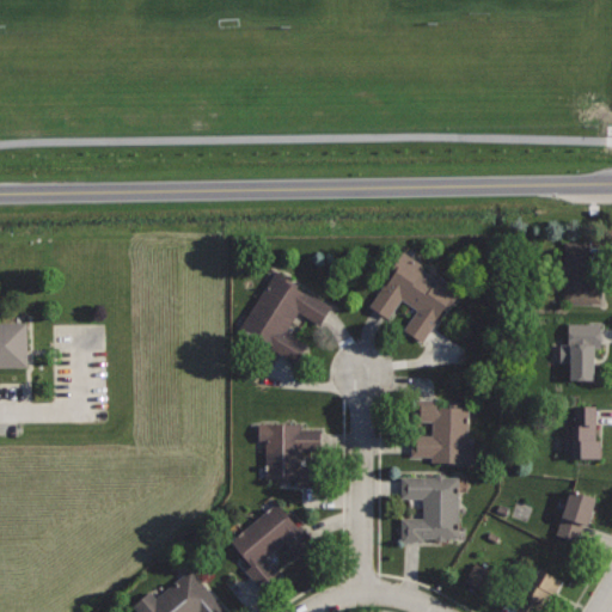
[(591,240),(565,240),(565,303),(603,303),(603,279),(591,279),(591,240)]
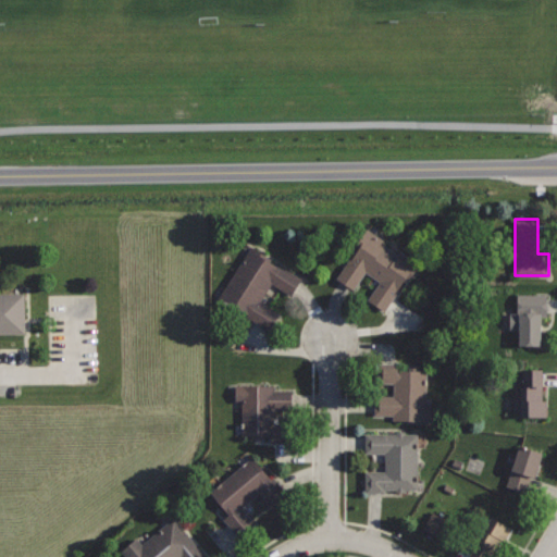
[(368,226),(349,252),(354,256),(337,279),(351,289),(364,270),(381,282),(369,298),(384,309),(405,281),(408,283),(420,265),(400,251),(398,255),(386,246),(390,240),(368,226)]
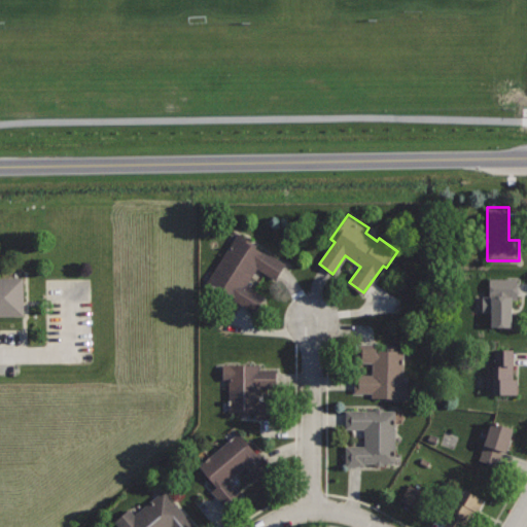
[(239,230),(205,282),(254,313),(265,296),(246,284),(257,268),(277,280),(288,261),(239,230)]
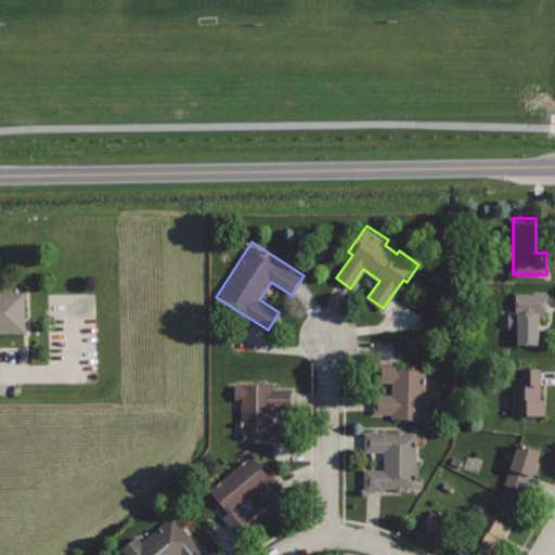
[(0,332),(24,332),(23,292),(0,292),(0,332)]
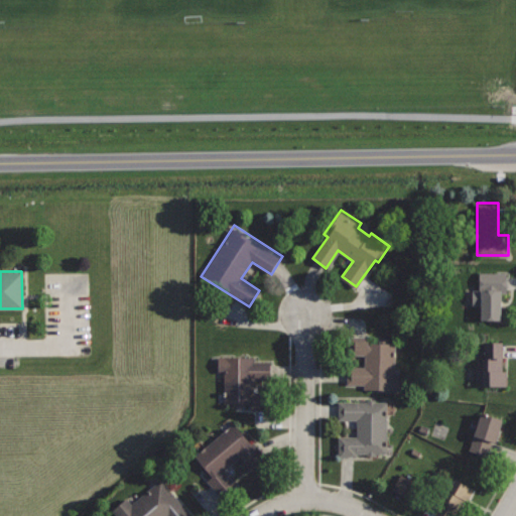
[(507,273),(481,273),(481,291),(473,291),(473,306),(481,306),(481,319),(502,319),(502,293),(507,293),(507,273)]
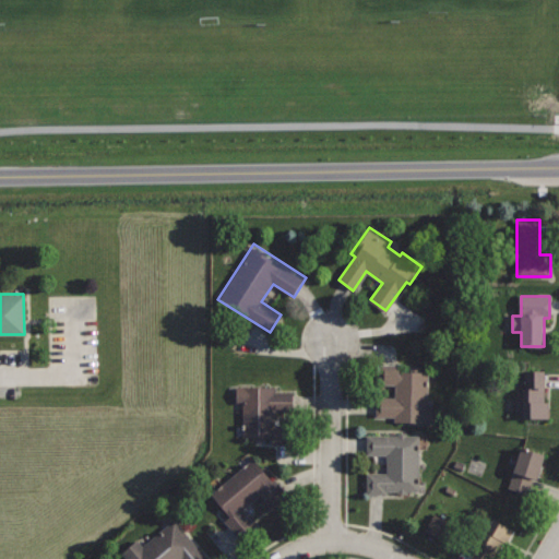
[(401,364),(378,364),(377,383),(396,384),(395,396),(377,395),(377,415),(395,416),(395,421),(435,421),(435,406),(427,406),(428,371),(400,371),(401,364)]
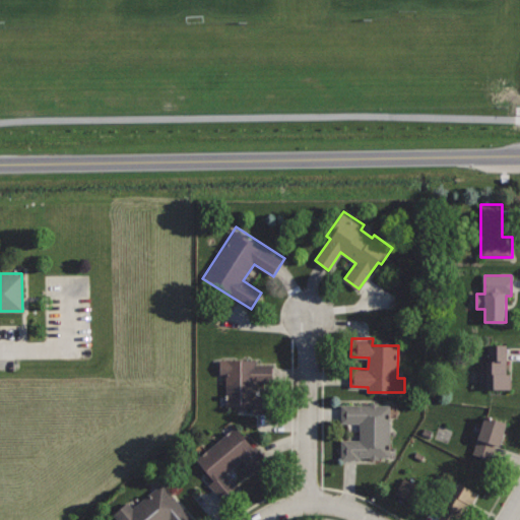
[(506,344),(489,344),(489,361),(486,361),(486,370),(479,370),(479,383),(486,383),(486,388),(510,387),(510,374),(507,374),(506,344)]
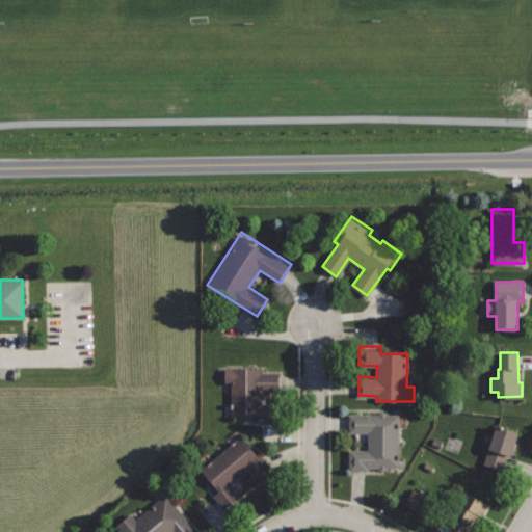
[(262,368),(225,368),(225,382),(231,382),(231,417),(258,417),(258,422),(284,422),(284,404),(263,403),(263,392),(278,392),(278,373),(262,373),(262,368)]
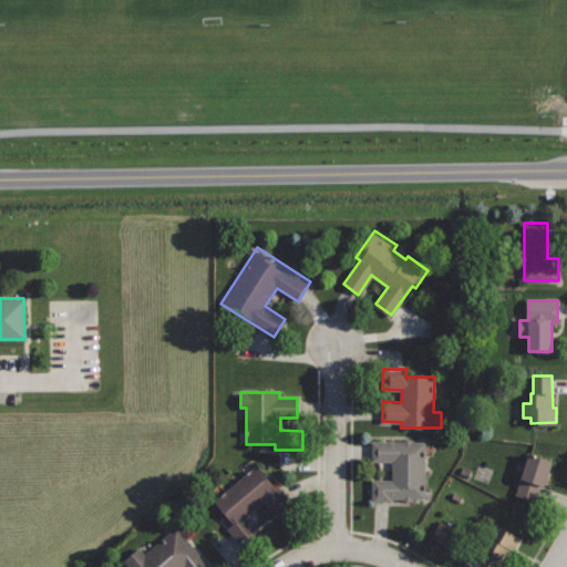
[(373,441),(372,462),(392,462),(392,481),(371,480),(371,502),(391,503),(391,496),(425,497),(425,441),(373,441)]
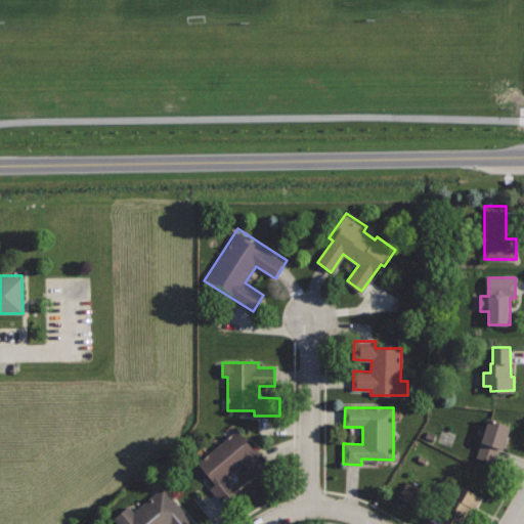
[(490,419),(477,455),(496,462),(501,447),(503,448),(510,426),(490,419)]
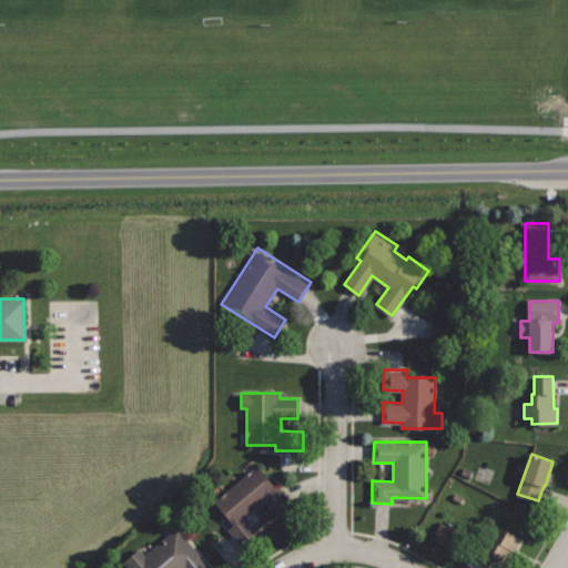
[(257,464),(213,500),(231,523),(225,528),(244,551),(265,535),(251,517),(264,506),(276,520),(295,505),(277,482),(273,484),(257,464)]
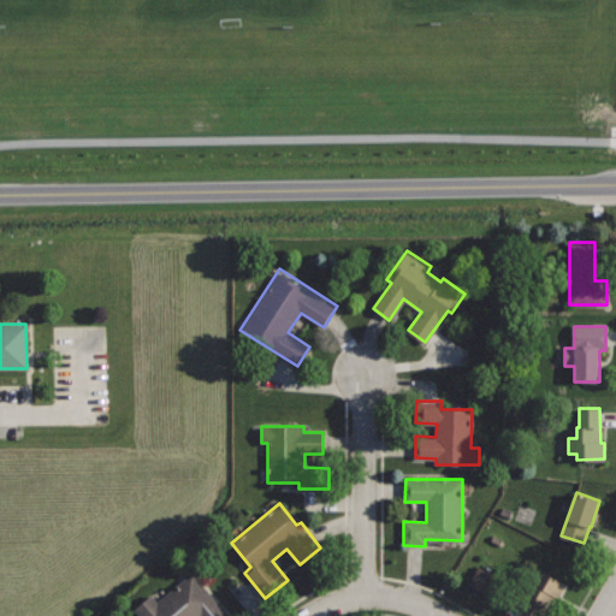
[(544,572),(520,614),(523,615),(543,615),(549,606),(551,608),(564,584),(544,572)]
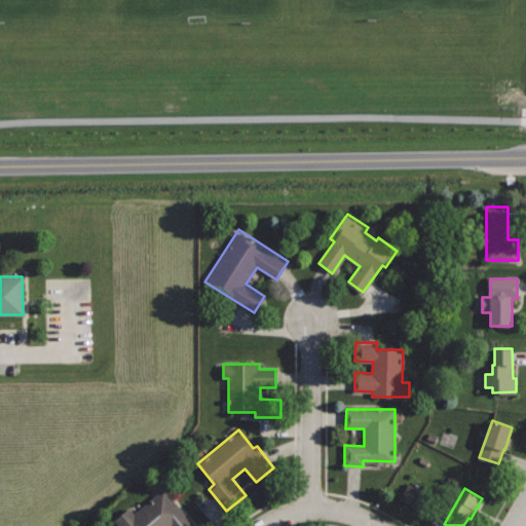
[(195,525),(165,489),(135,514),(129,506),(114,520),(118,525),(195,525)]
